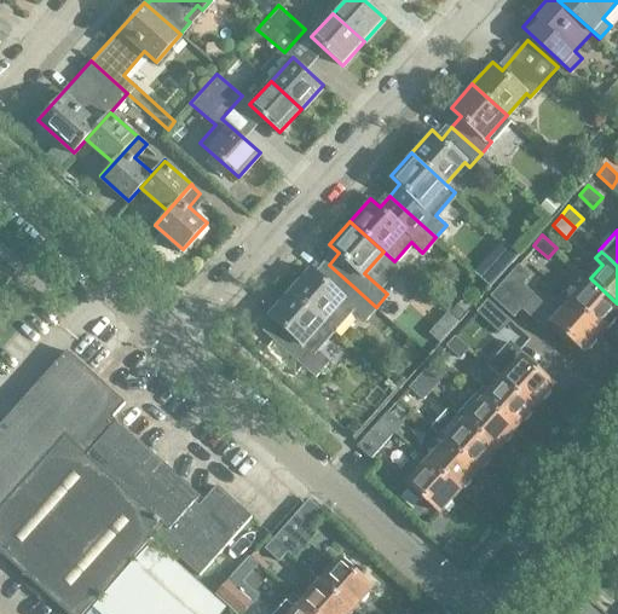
[(0,282),(12,272),(0,258),(0,282)]
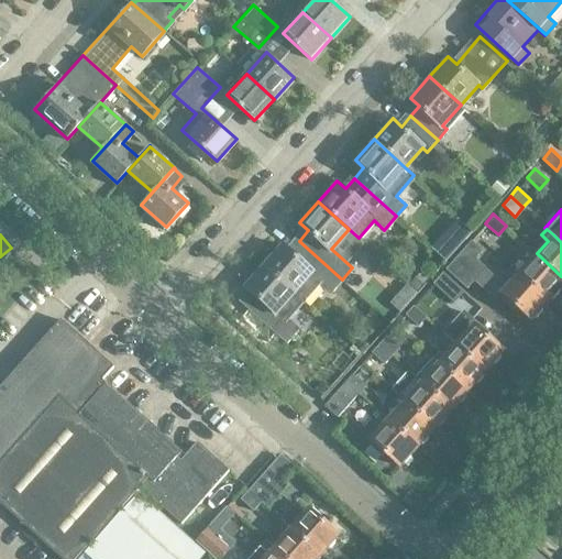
[(463,248),(464,248),(447,267),(467,286),(474,278),(485,266),(475,258),(482,249),(485,245),(475,236),(472,240),(471,239),(463,248)]
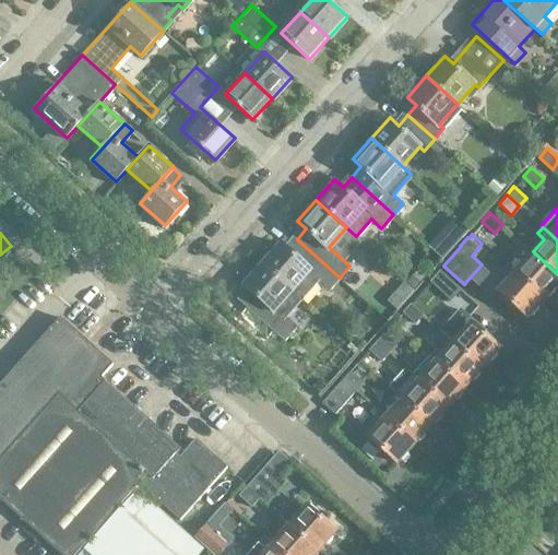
[(340,278),(297,239),(288,249),(280,240),(260,262),(301,298),(316,282),(327,292),(340,278)]
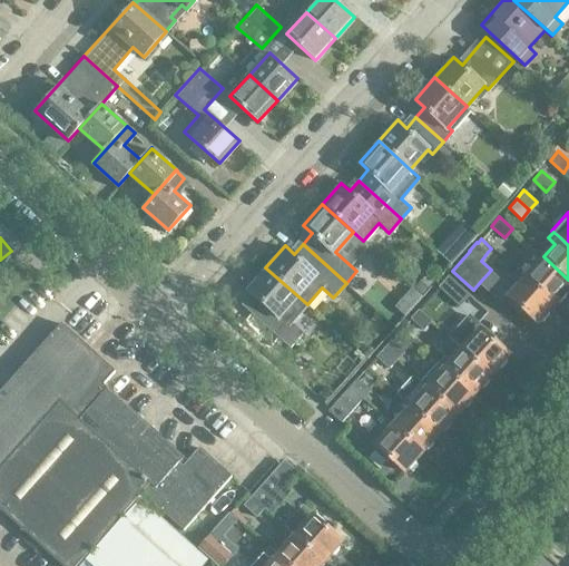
[(568,280),(543,256),(526,276),(555,302),(568,285),(568,280)]
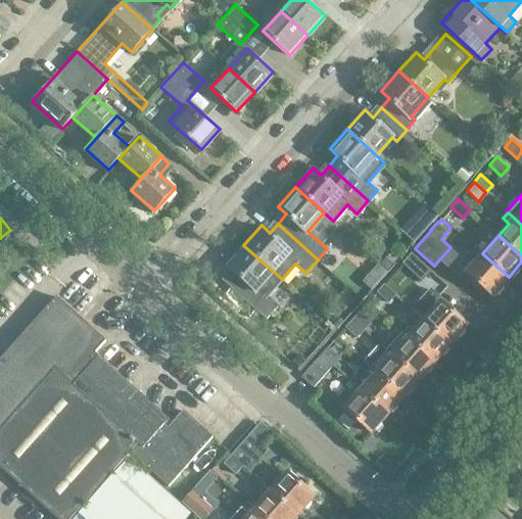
[(282,279),(243,245),(227,264),(235,271),(225,282),(266,318),(278,303),(269,294),(282,279)]
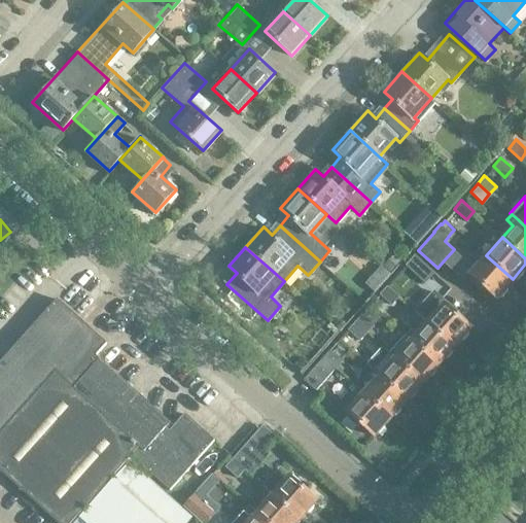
[(475,268),(454,249),(444,260),(462,278),(463,280),(469,273),(475,268)]
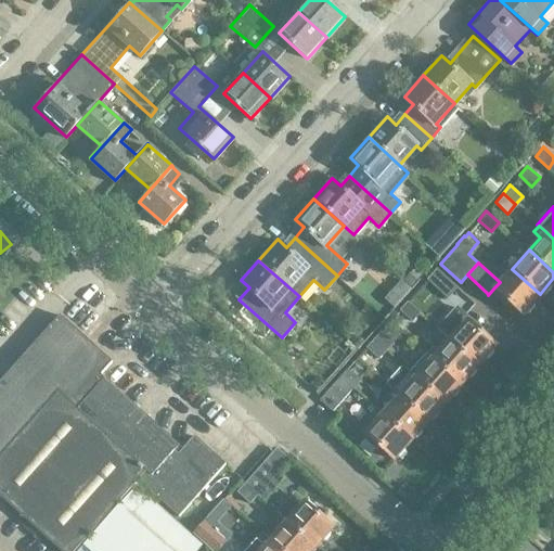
[(436,267),(426,278),(447,297),(458,286),(436,267)]
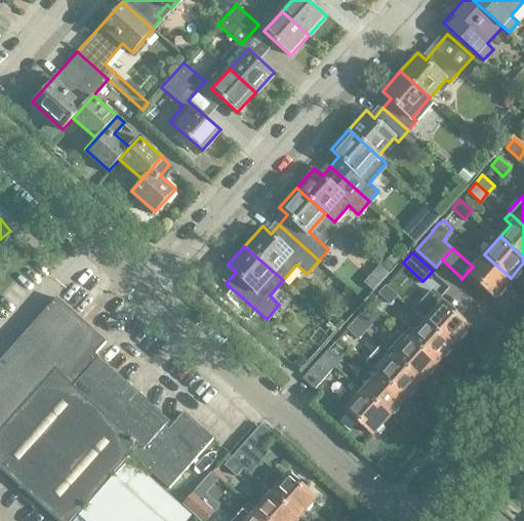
[(484,254),(473,267),(468,272),(494,296),(511,278),(484,254)]
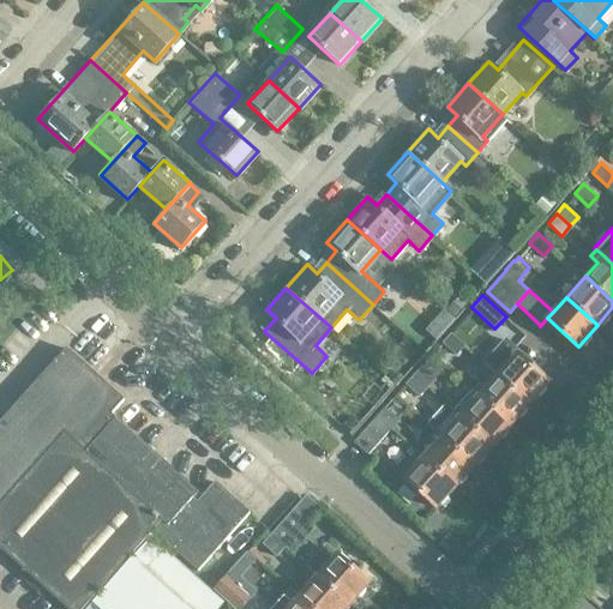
[(450,331),(464,344),(473,336),(458,323),(450,331)]
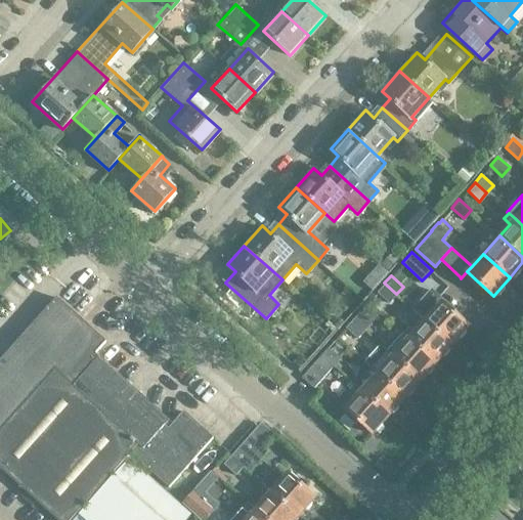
[(384,283),(377,292),(388,302),(396,294),(384,283)]
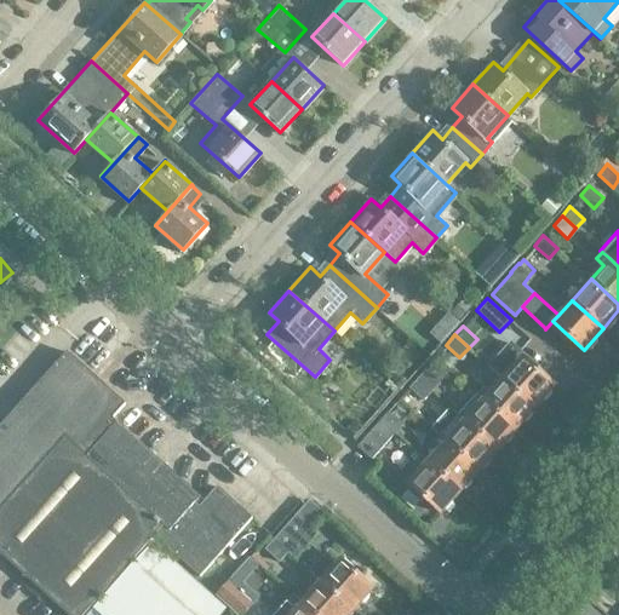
[(125,402),(67,350),(0,424),(0,553),(69,614),(76,614),(152,533),(198,575),(251,516),(218,486),(205,500),(112,417),(125,402)]
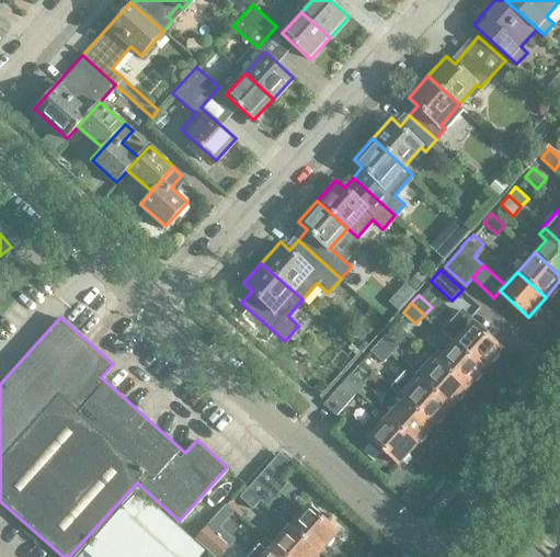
[(472,324),(455,343),(483,368),(501,349),(472,324)]
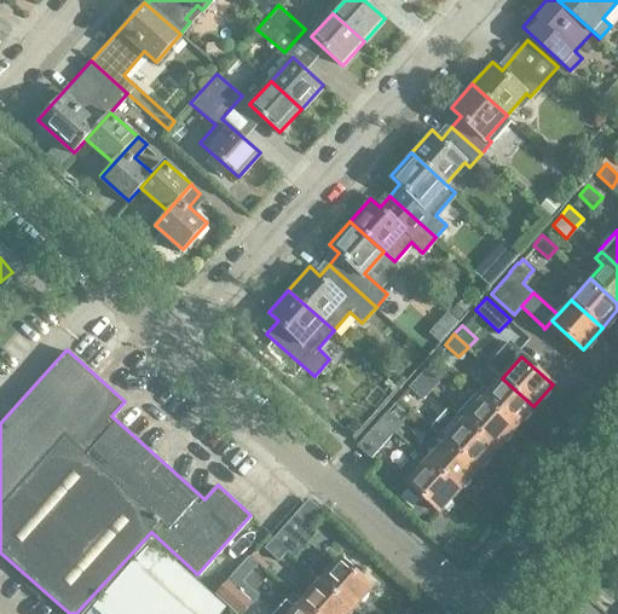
[(439,380),(425,366),(416,376),(431,389),(439,380)]
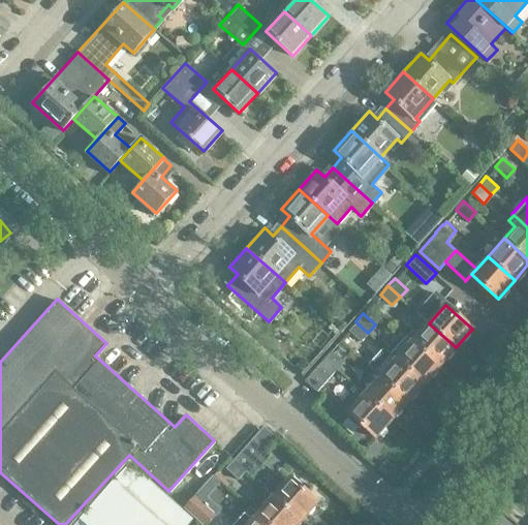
[(368,333),(355,321),(348,330),(361,341),(368,333)]
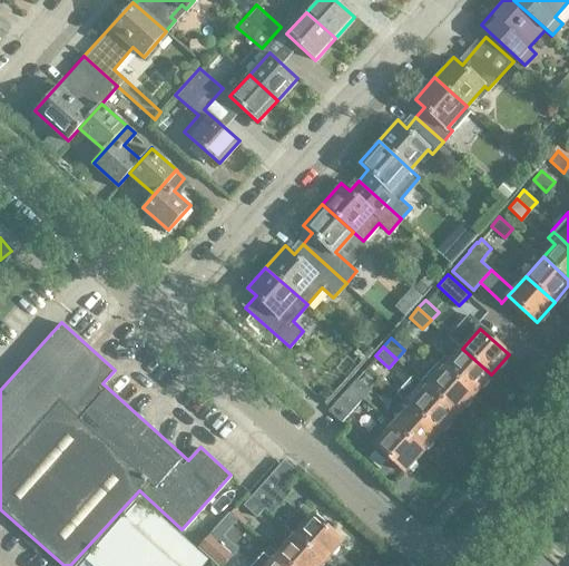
[(491,374),(462,349),(451,361),(442,353),(437,360),(473,393),(491,374)]
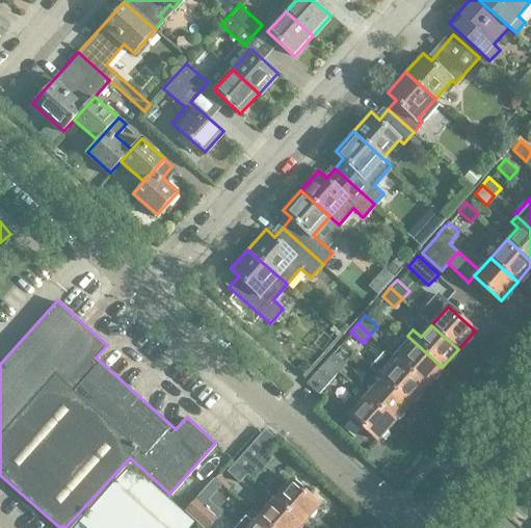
[(426,385),(442,367),(407,336),(391,353),(399,361),(426,385)]
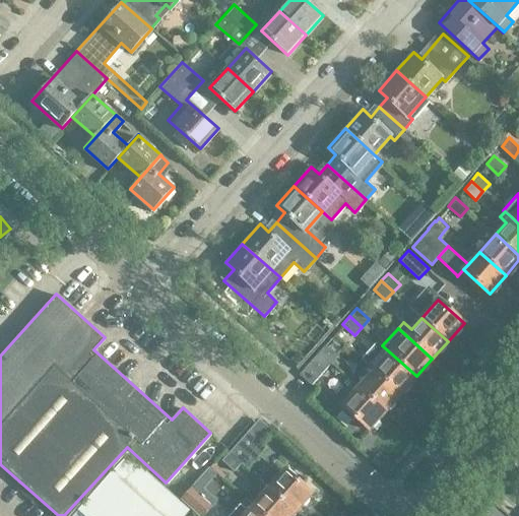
[(318,351),(330,363),(337,353),(325,343),(318,351)]
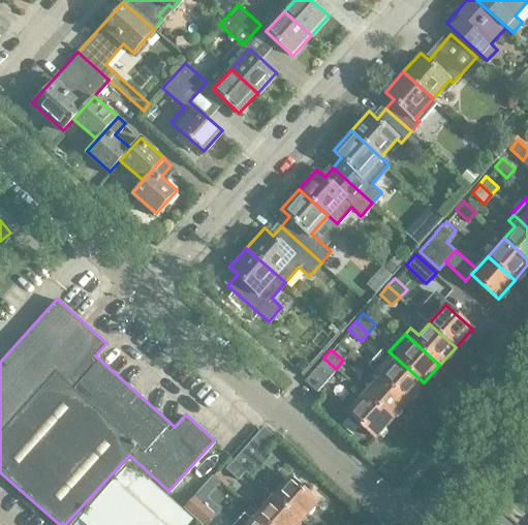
[(323,358),(304,380),(316,391),(336,369),(323,358)]
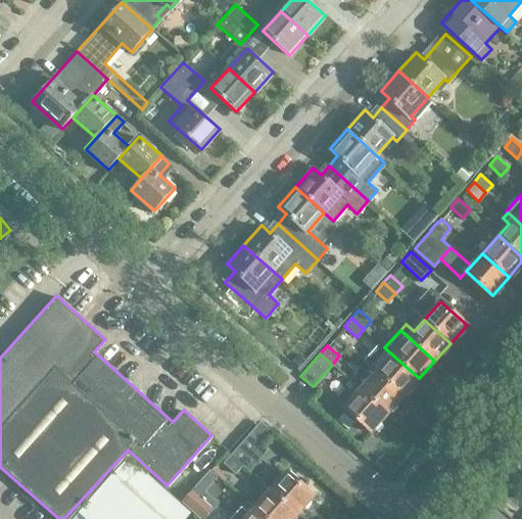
[(392,355),(376,372),(402,396),(419,378),(392,355)]
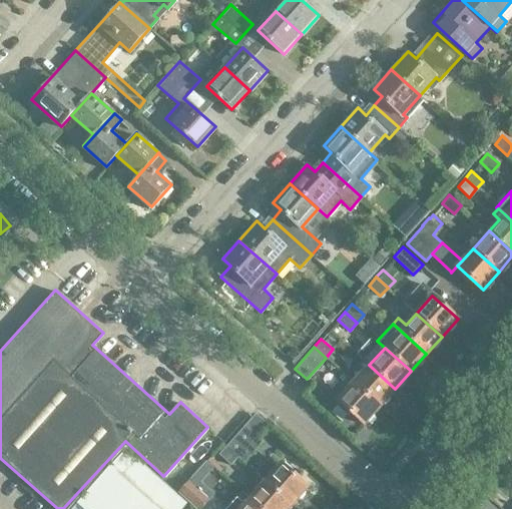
[(369,365),(354,382),(349,377),(348,377),(380,406),(395,389),(369,365)]
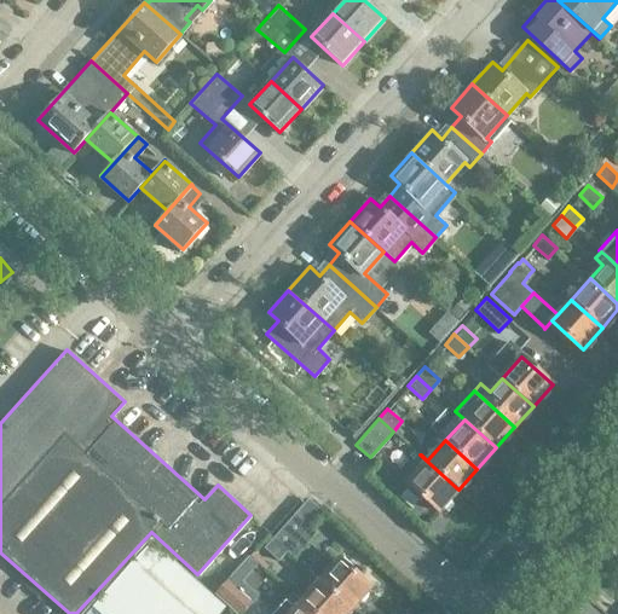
[(458,490),(420,455),(411,465),(417,471),(408,482),(438,511),(458,490)]
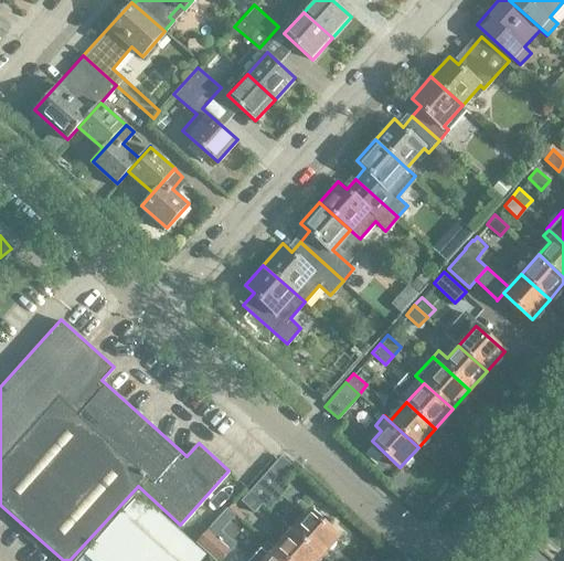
[(262,501),(269,494),(256,482),(248,490),(262,501)]
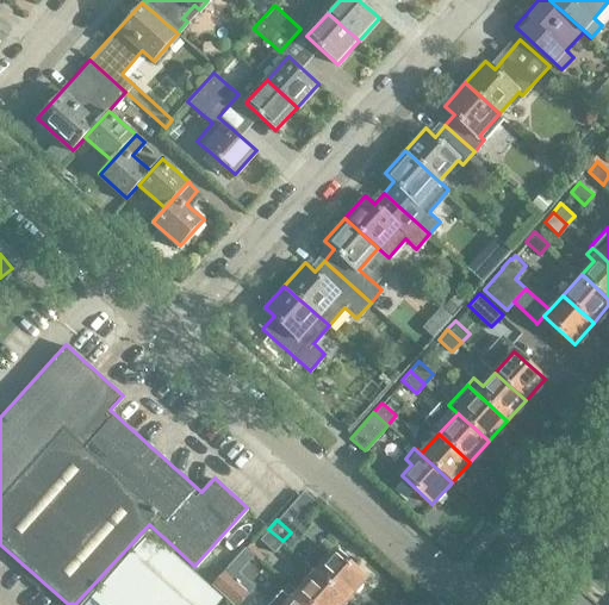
[(283,541),(268,529),(260,538),(274,550),(283,541)]
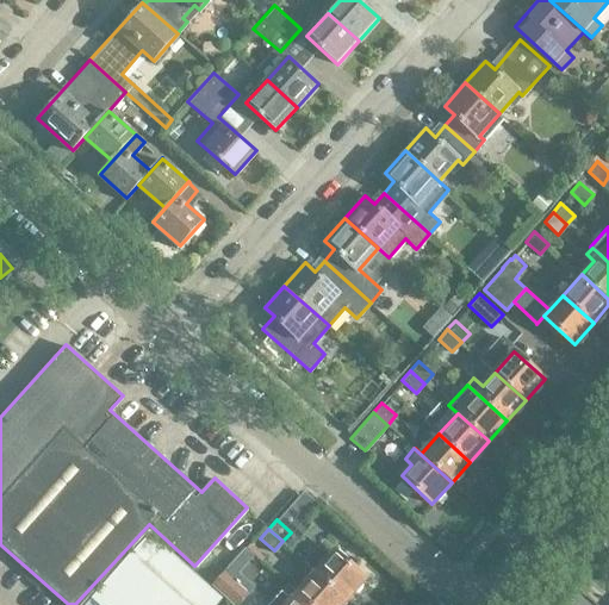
[(99,604),(212,604),(222,596),(149,531),(91,597),(99,604)]
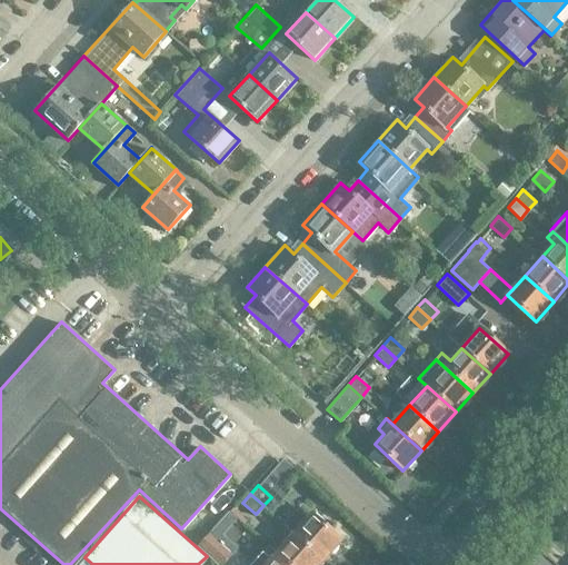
[(299,507),(285,525),(322,559),(340,539),(326,526),(328,523),(316,512),(312,515),(305,507),(299,507)]
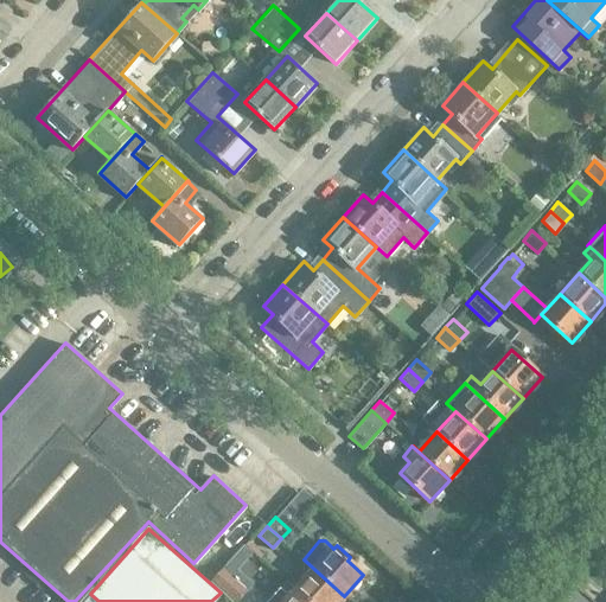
[(313,569),(295,589),(310,601),(337,601),(344,596),(304,559),(303,559),(313,569)]
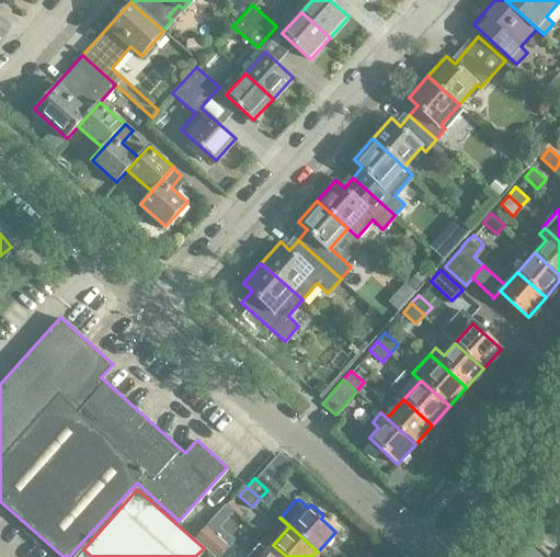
[(219,553),(229,542),(208,523),(198,534),(219,553)]
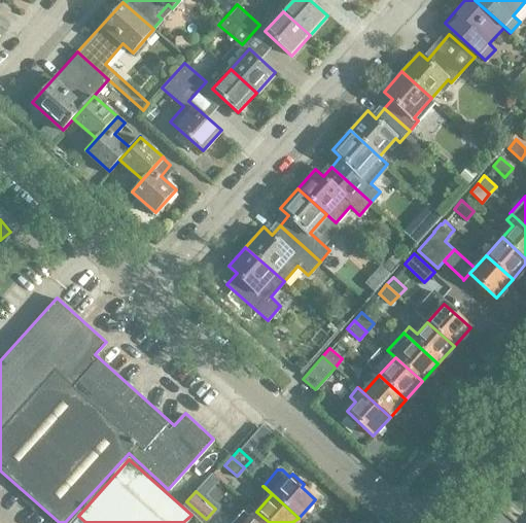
[(269,522),(256,512),(247,503),(231,521),(232,522),(269,522)]
